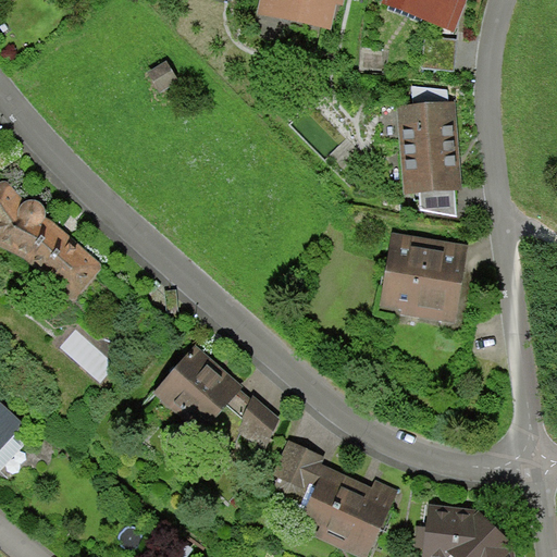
[(260,0),(258,13),(331,29),(336,3),(343,4),(343,0),(260,0)]
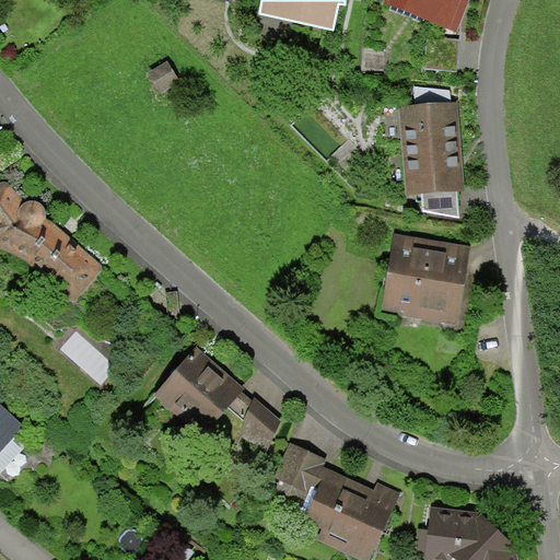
[(385,0),(384,3),(457,32),(469,0),(385,0)]
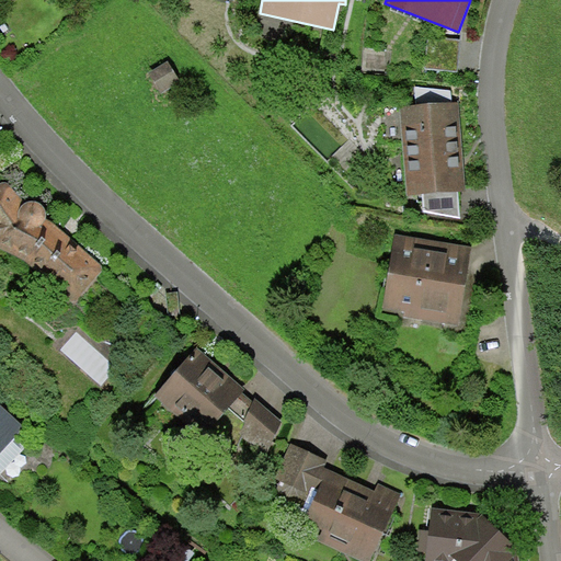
[(169,70),(150,80),(158,95),(176,86),(169,70)]
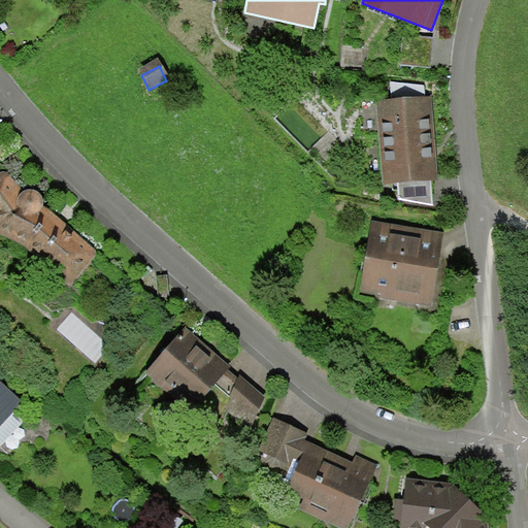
[(383,185),(397,184),(430,180),(438,180),(432,96),(377,100),(383,185)]
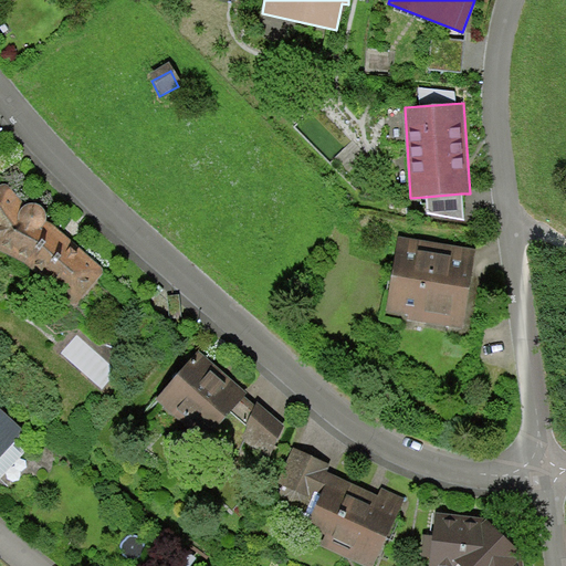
[(77,304),(106,271),(45,215),(46,213),(45,211),(44,209),(42,207),(40,206),(37,205),(33,203),(9,180),(0,186),(0,250),(22,261),(51,289),(51,294),(65,305),(77,304)]
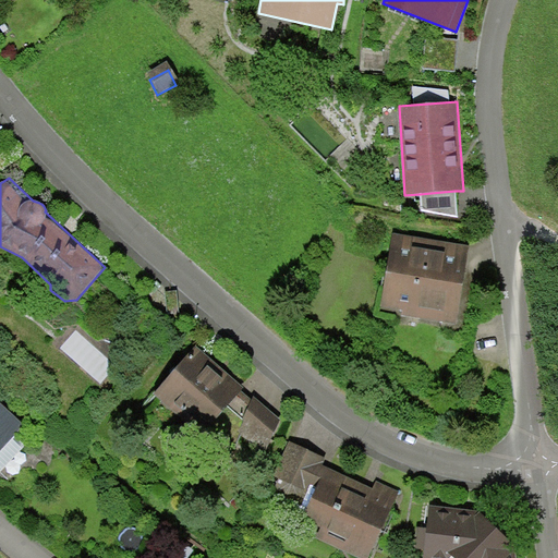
[(457,216),(455,191),(420,194),(422,210),(457,216)]
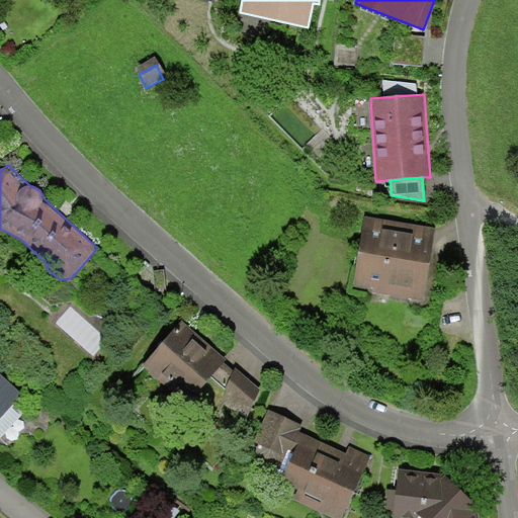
[(436,228),(365,217),(353,284),(374,287),(373,292),(423,300),(436,228)]
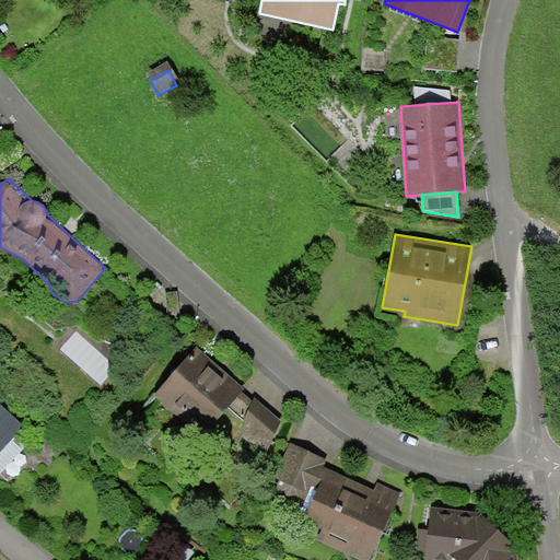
[(197,347),(155,395),(201,435),(220,443),(236,446),(238,440),(245,422),(243,420),(229,408),(243,392),(245,389),(197,347)]
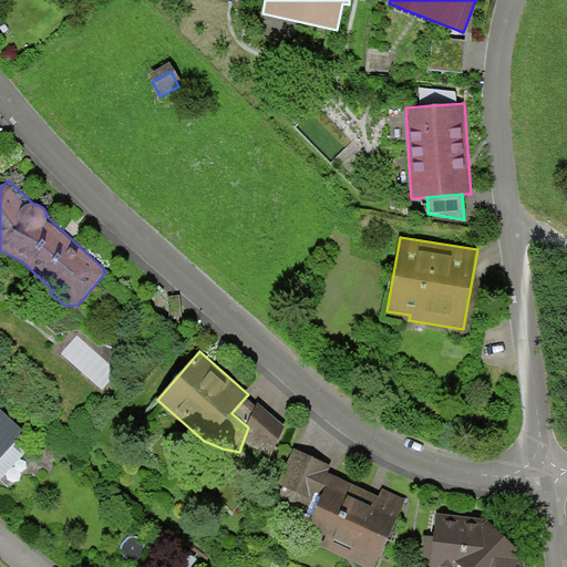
[(256,405),(246,397),(232,413),(246,425),(256,405)]
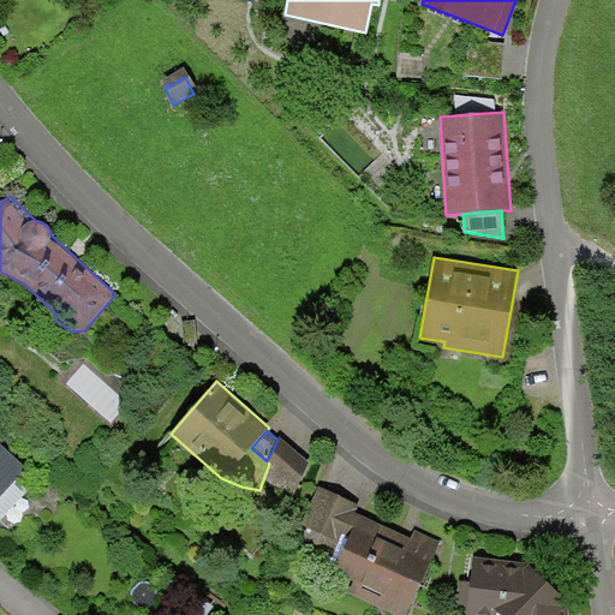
[(310,463),(280,436),(278,440),(267,461),(269,464),(262,483),(290,507),(310,463)]
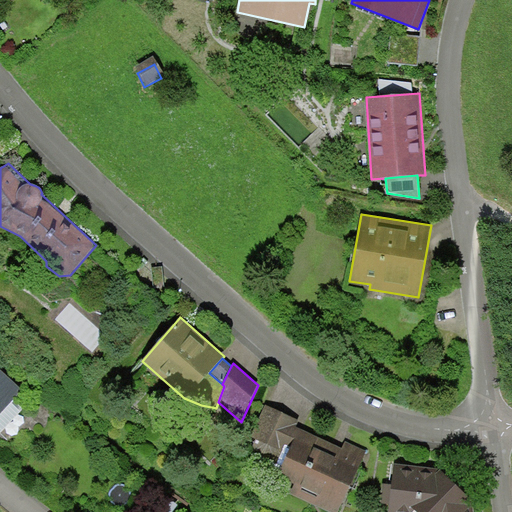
[(0,414),(14,400),(23,390),(0,368),(0,414)]
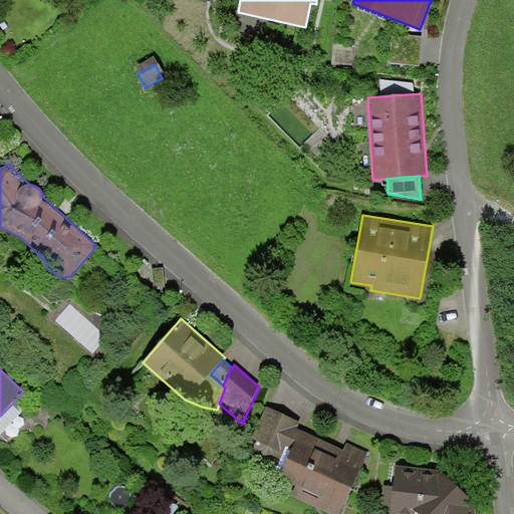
[(0,434),(22,410),(14,402),(0,416),(0,434)]
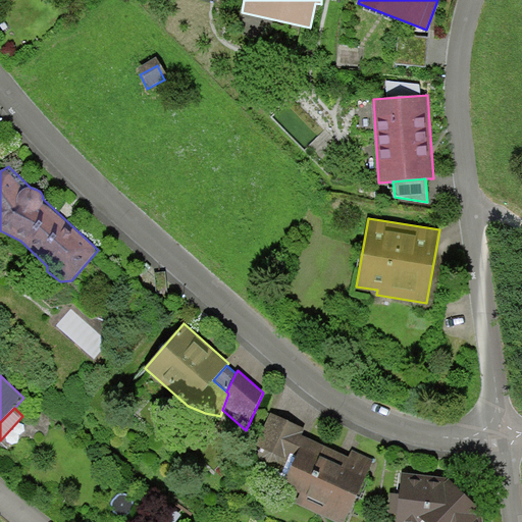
[(260,448),(254,461),(257,462),(286,476),(284,480),(282,485),(300,493),(296,503),(334,521),(345,521),(365,480),(363,479),(372,460),(352,451),(349,458),(301,434),(304,428),(270,413),(255,445),(260,448)]
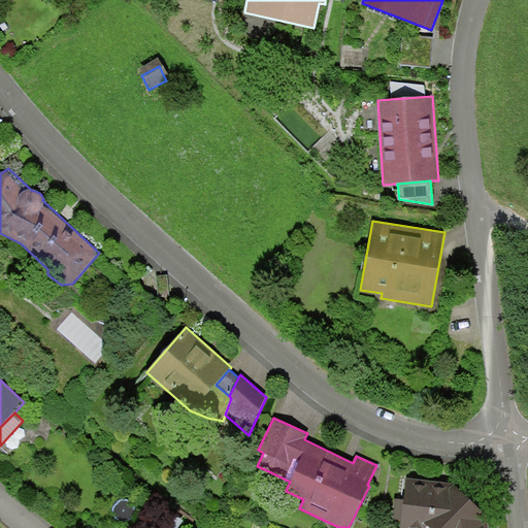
[(258,472),(288,486),(290,482),(260,467),(258,472)]
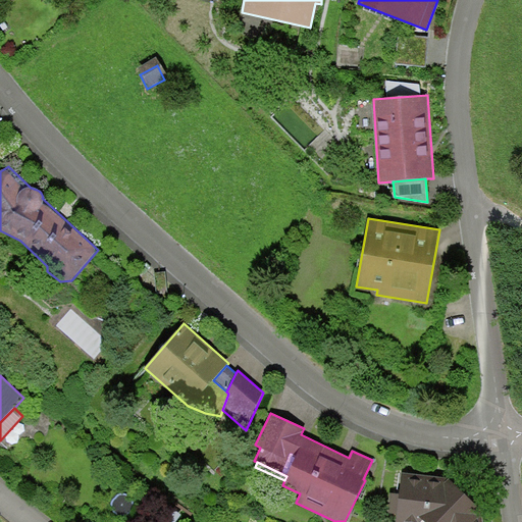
[(483,521),(482,510),(466,493),(451,479),(403,473),(399,494),(390,493),(387,513),(397,514),(396,521),(483,521)]
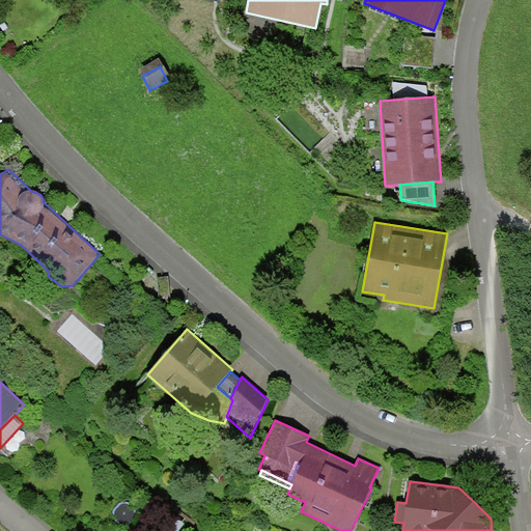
[(179,530),(185,525),(173,515),(161,530),(179,530)]
